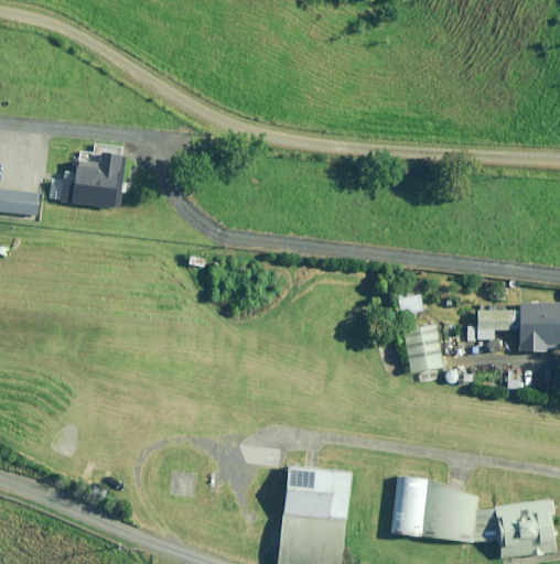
[(66,171),(65,181),(55,180),(52,201),(66,202),(122,207),(128,155),(104,153),(103,164),(77,161),(76,172),(66,171)]
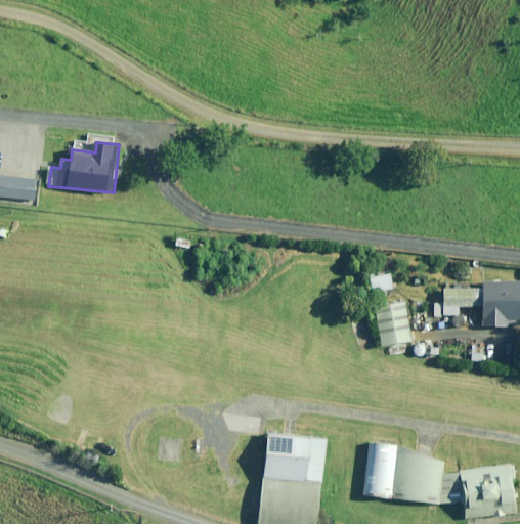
[(38,180),(4,177),(2,197),(36,200),(38,180)]
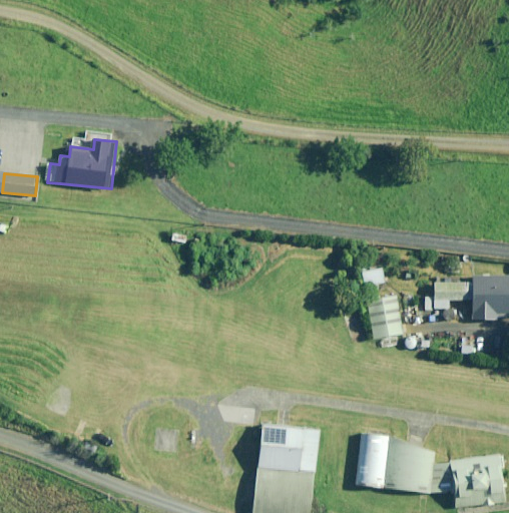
[(388,282),(385,268),(362,272),(365,286),(388,282)]
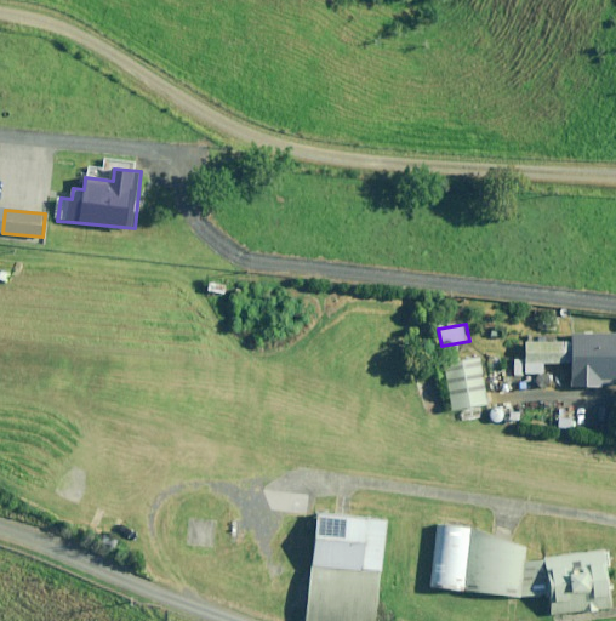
[(615,332),(571,332),(571,341),(571,363),(571,386),(603,387),(603,385),(615,386),(615,332)]
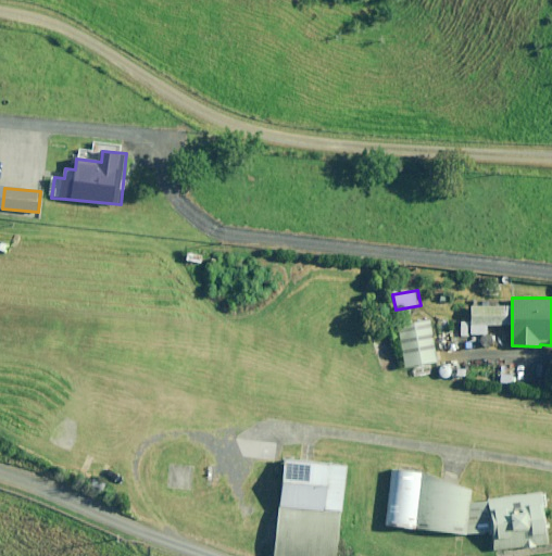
[(488,325),(512,325),(512,305),(471,305),(472,335),(488,333),(488,325)]
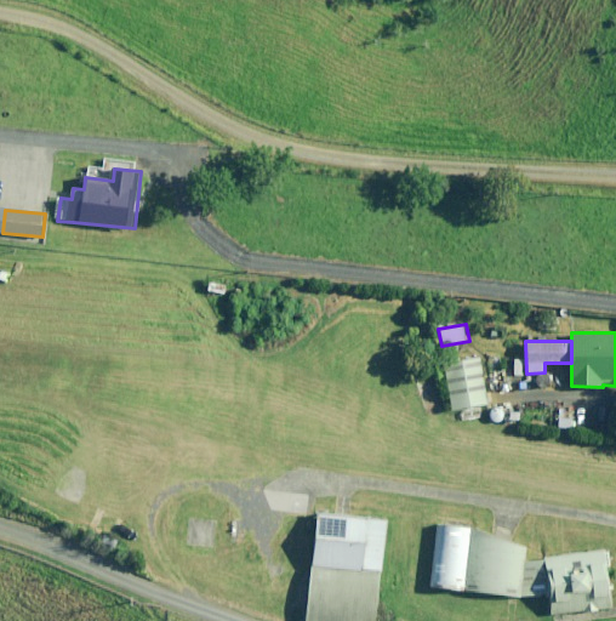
[(492,404),(483,355),(444,363),(452,411),(492,404)]
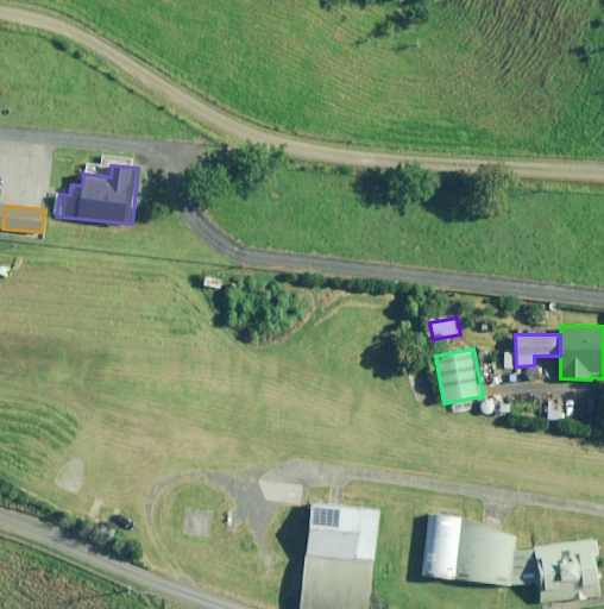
[(356,559),(360,507),(310,502),(306,554),(356,559)]
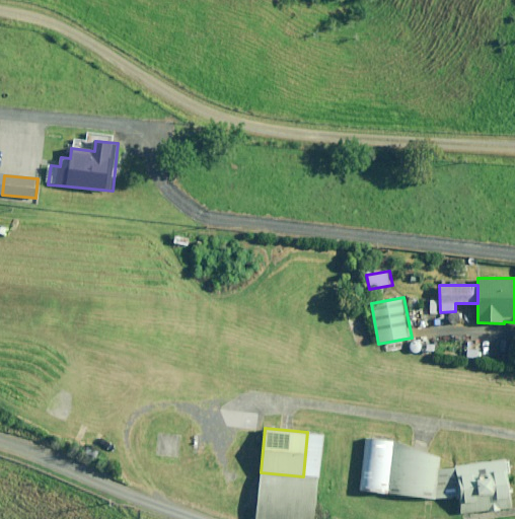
[(326,433),(307,432),(303,476),(321,478),(326,433)]
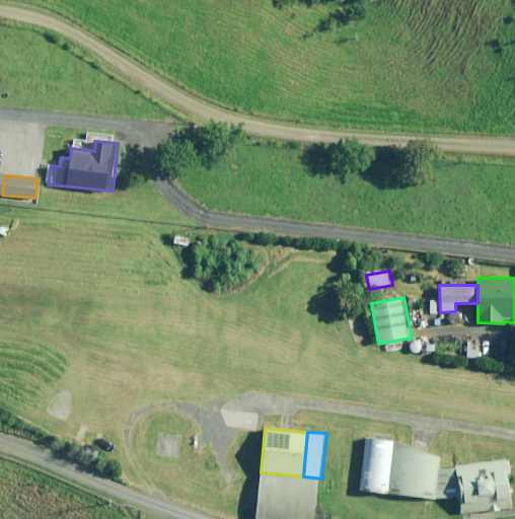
[(389,493),(394,440),(368,437),(362,489),(389,493)]
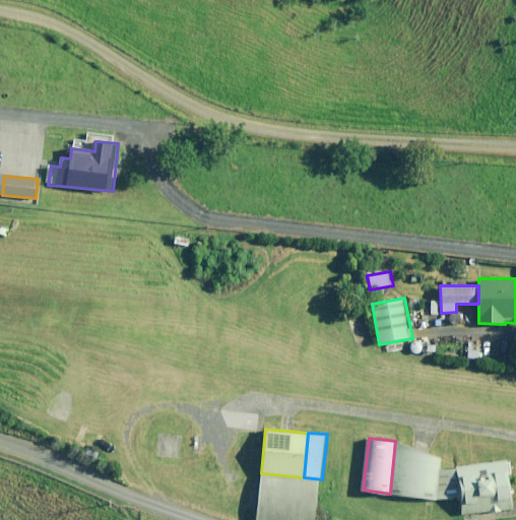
[(440,469),(443,469),(444,458),(395,441),(390,494),(437,499),(440,469)]
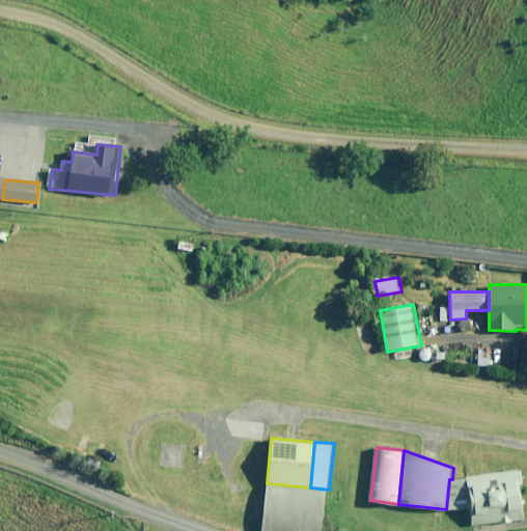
[(520,472),(520,469),(466,475),(466,477),(470,509),(472,525),(500,522),(500,523),(514,521),(525,519),(525,516),(526,516),(525,503),(525,499),(524,499),(523,492),(522,492),(521,483),(525,483),(524,471),(520,472)]
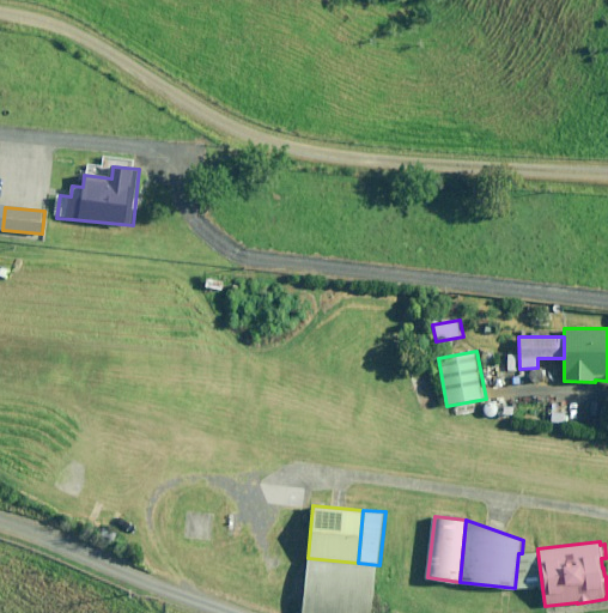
[(542,588),(537,551),(522,553),(518,553),(515,588),(539,584),(540,588),(542,588)]
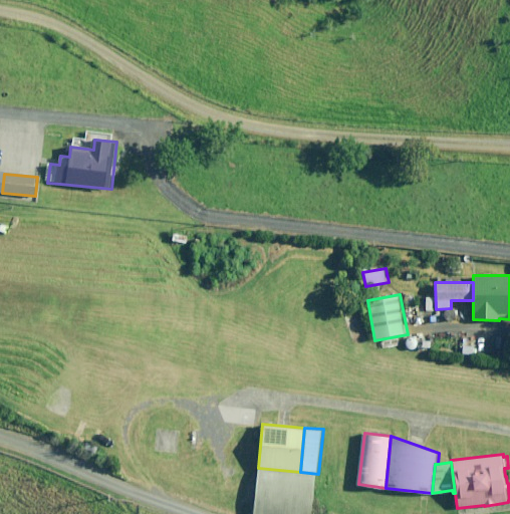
[(313,513),(318,474),(300,472),(258,468),(252,513),(313,513)]
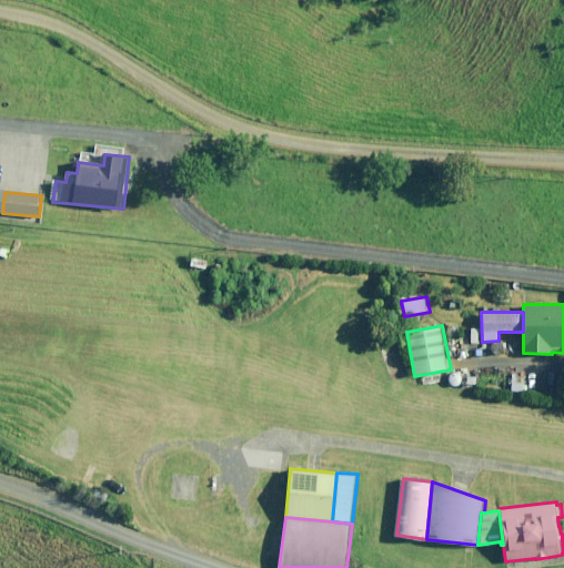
All buildings are outlined.
